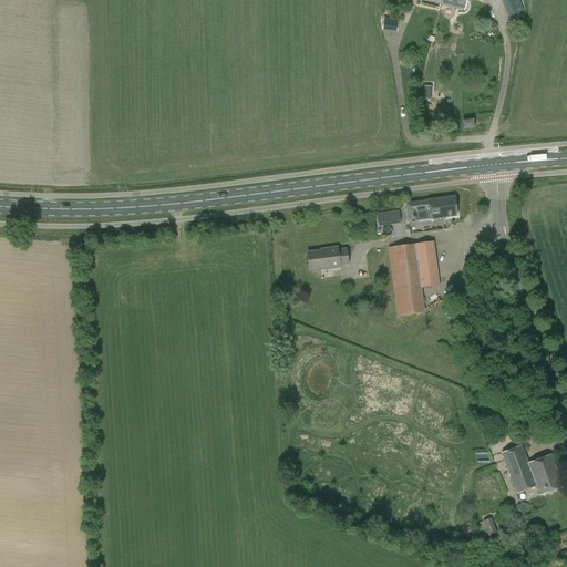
[(442,0),(441,6),(464,11),(466,0),(442,0)]
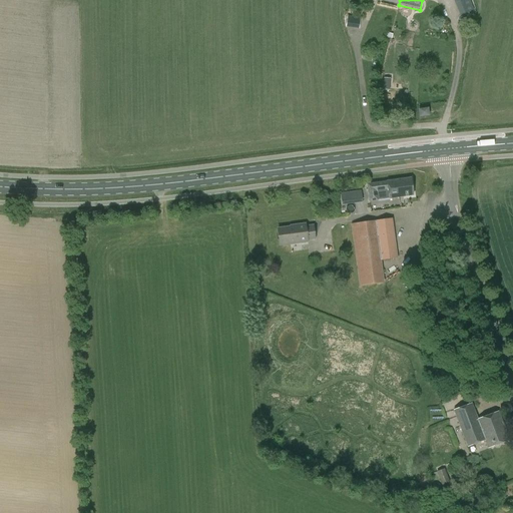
[(470,0),(453,0),(460,16),(475,10),(470,0)]
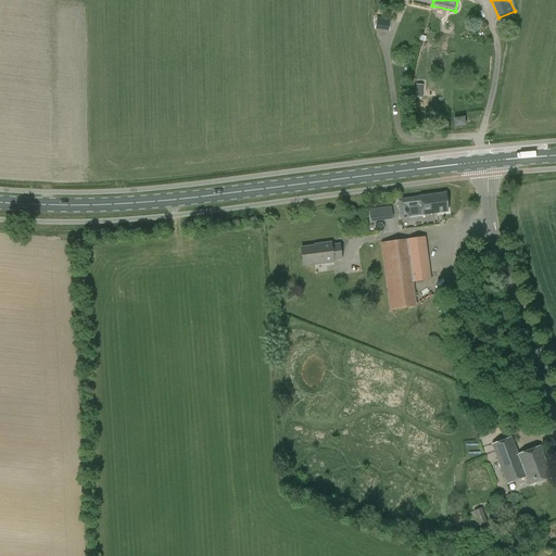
[(392,28),(392,17),(378,17),(377,28),(392,28)]
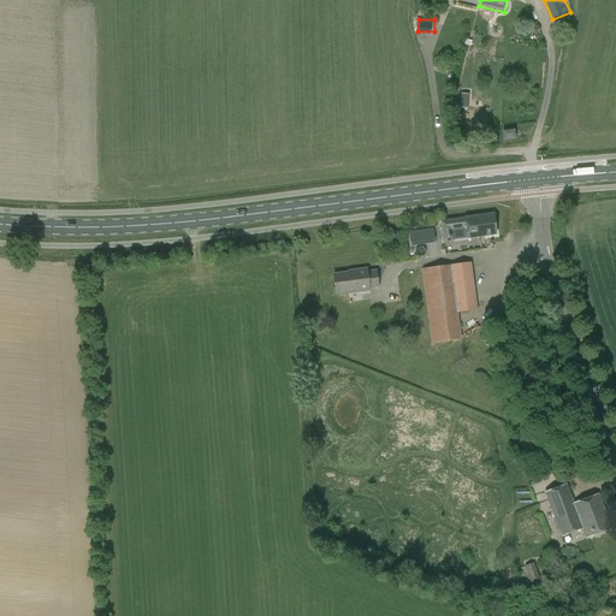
[(444,242),(454,241),(496,235),(493,214),(466,218),(466,219),(442,221),(444,242)]
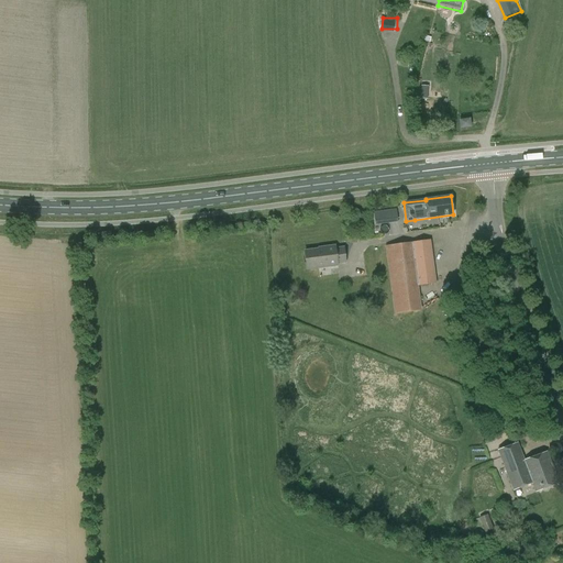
[(376,211),(377,223),(400,221),(398,208),(376,211)]
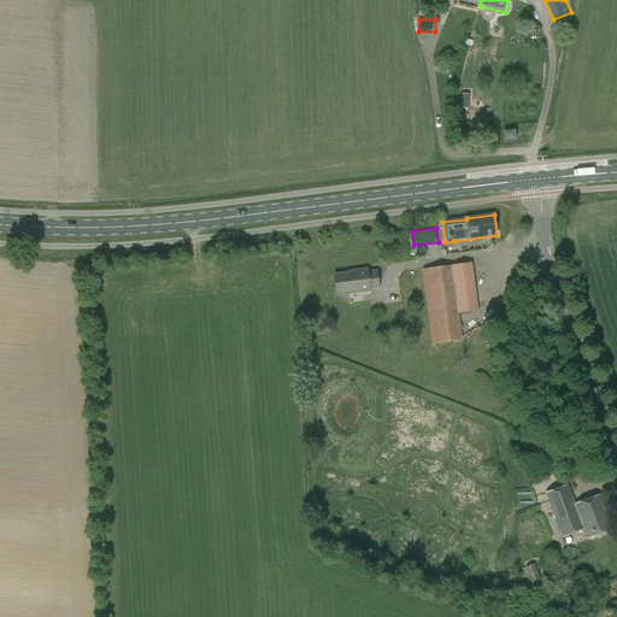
[(458,313),(477,311),(471,263),(423,270),(433,344),(462,340),(458,313)]
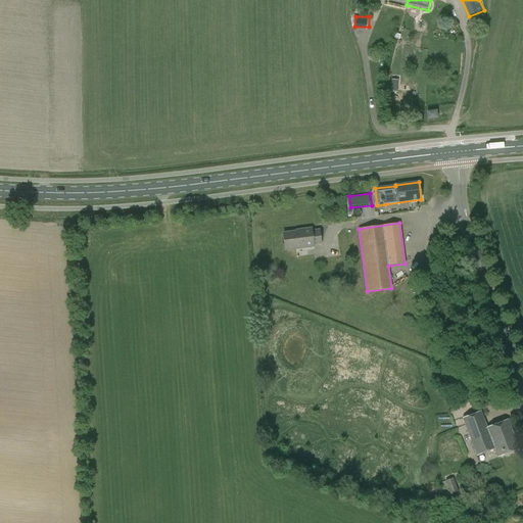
[(286,250),(314,247),(314,246),(322,245),(320,230),(312,231),(312,229),(300,230),(301,231),(283,233),(286,250)]
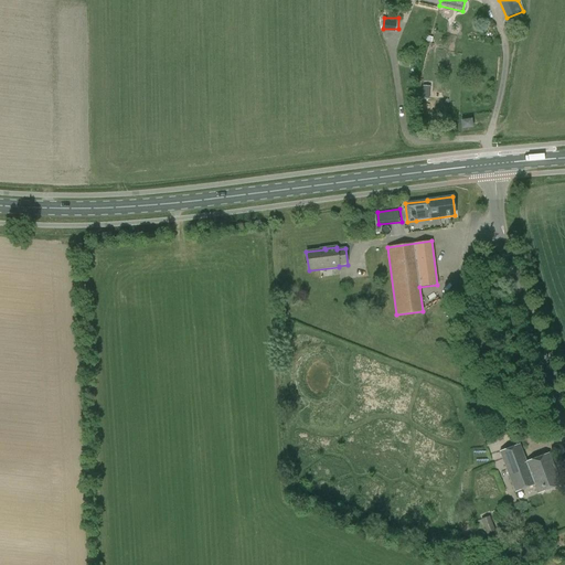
[(537,493),(561,484),(550,454),(526,462),(520,445),(500,452),(515,492),(534,486),(537,493)]
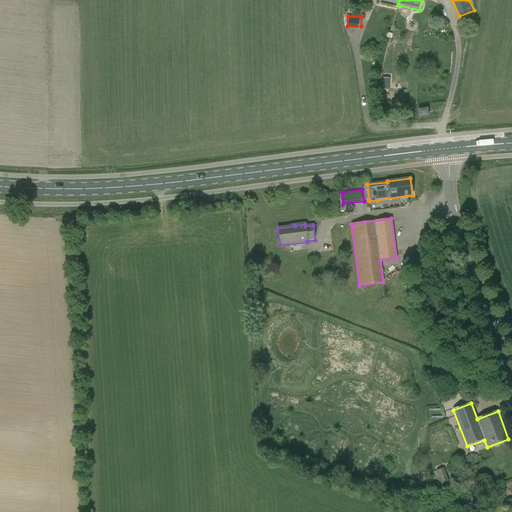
[(448,481),(443,468),(436,471),(441,484),(448,481)]
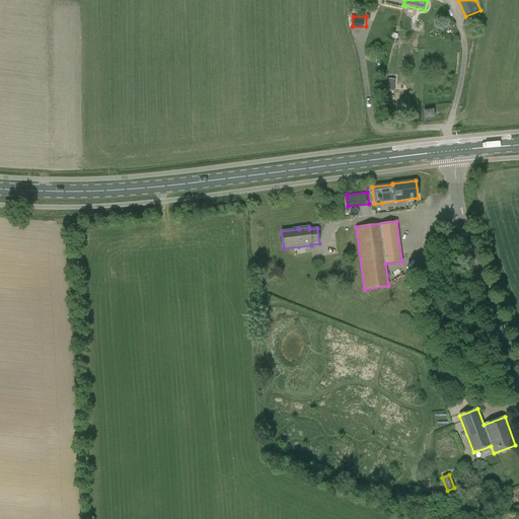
All buildings are outlined.
